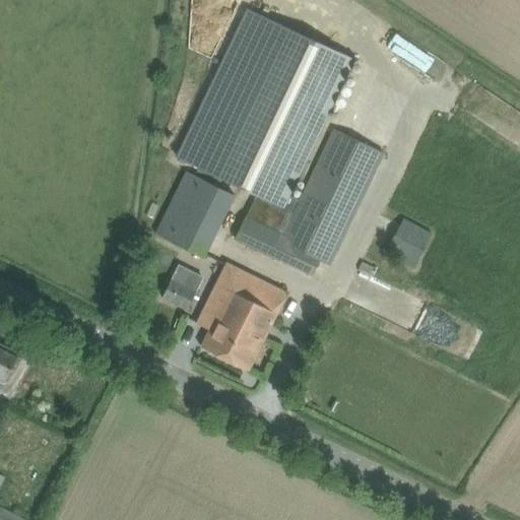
[(334,129),(301,199),(290,194),(354,58),(245,7),(175,156),(256,194),(235,238),(312,275),(319,260),(329,265),(383,153),(334,129)]
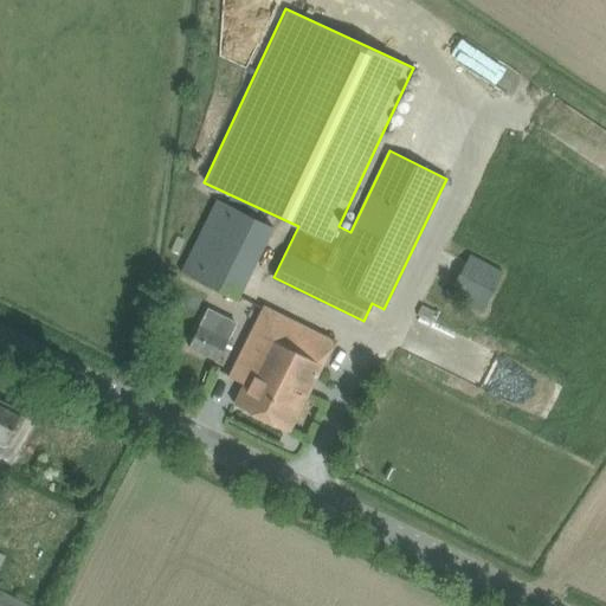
[(217,202),(182,275),(238,301),(272,229),(217,202)]
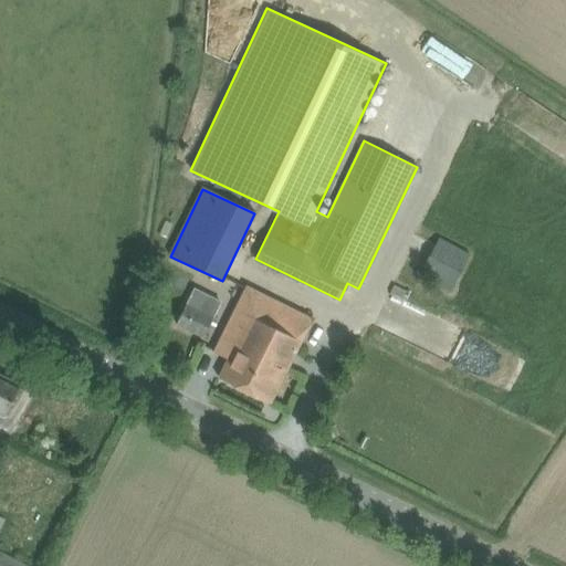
[(439,239),(420,273),(451,290),(469,255),(439,239)]
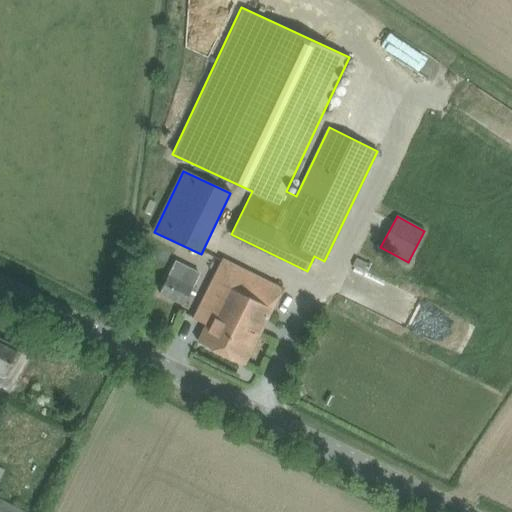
[(223,259),(202,301),(193,319),(206,325),(198,342),(244,365),(283,289),(223,259)]
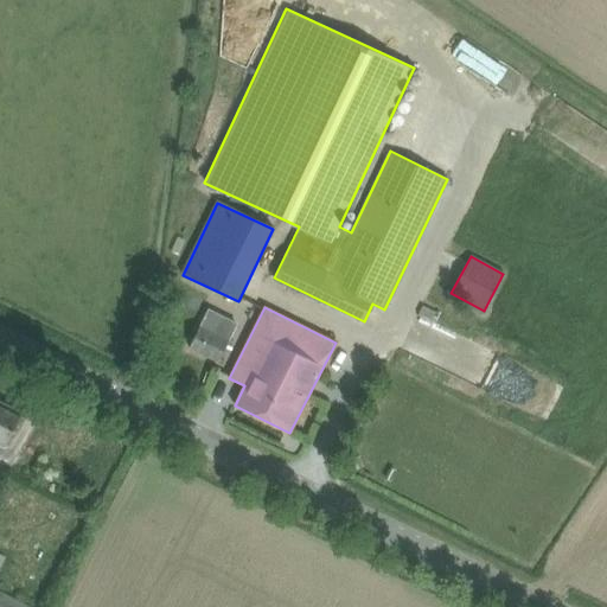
[(195,324),(184,345),(215,359),(225,337),(195,324)]
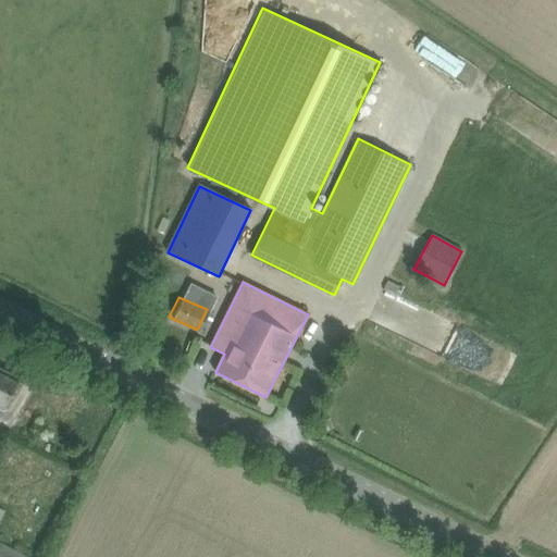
[(0,407),(4,410),(20,379),(0,368),(0,407)]
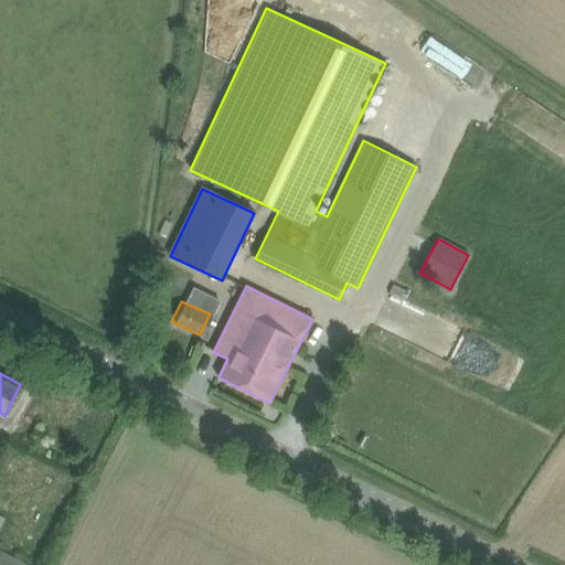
[(32,564),(0,548),(0,564),(32,564)]
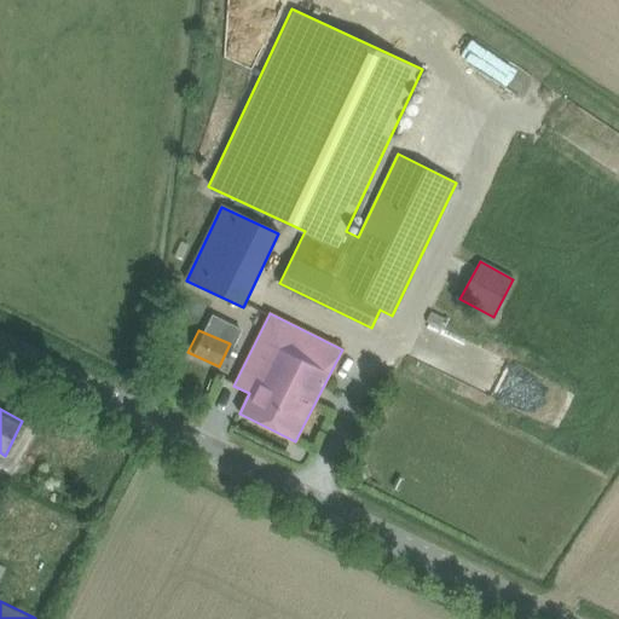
All buildings are outlined.
